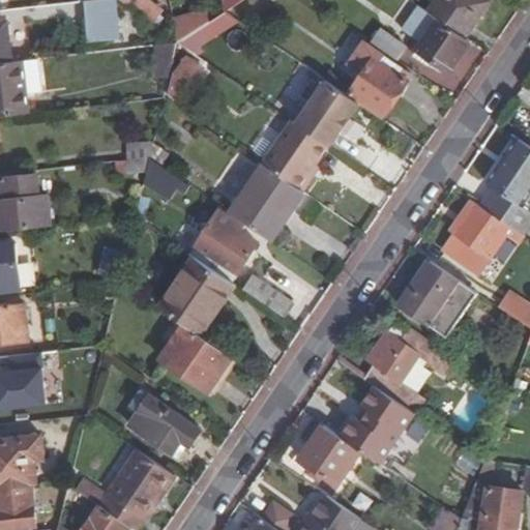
[(107,41),(107,53),(131,51),(130,36),(123,37),(118,0),(116,0),(107,1),(84,3),(88,43),(107,41)]
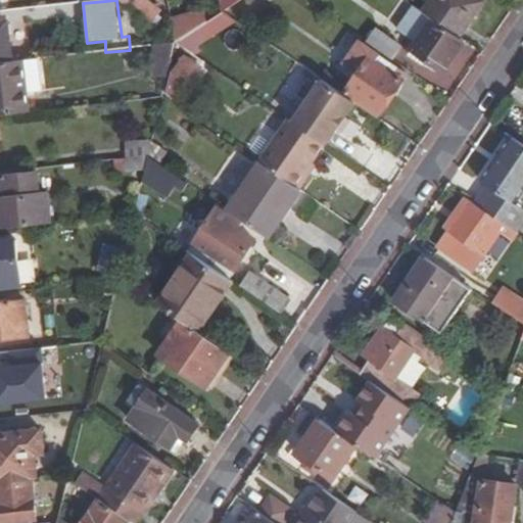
[(157,19),(164,4),(154,0),(123,0),(122,3),(157,19)]
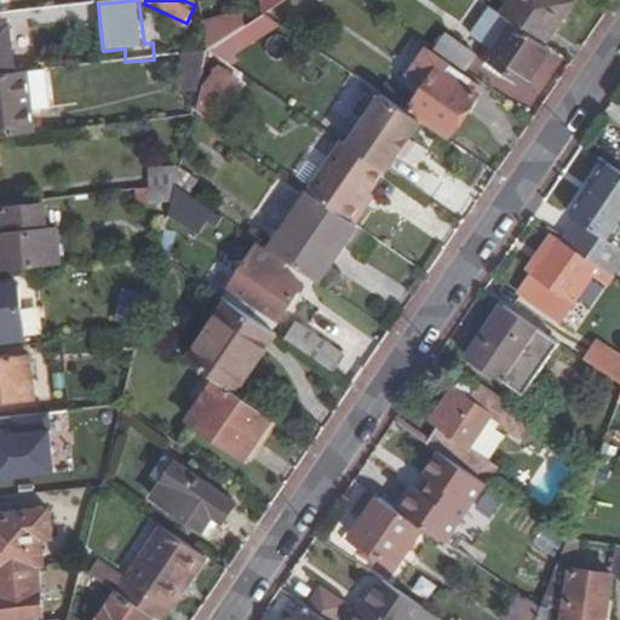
[(516,0),(516,1),(505,17),(514,23),(546,45),(574,5),(567,0),(516,0)]
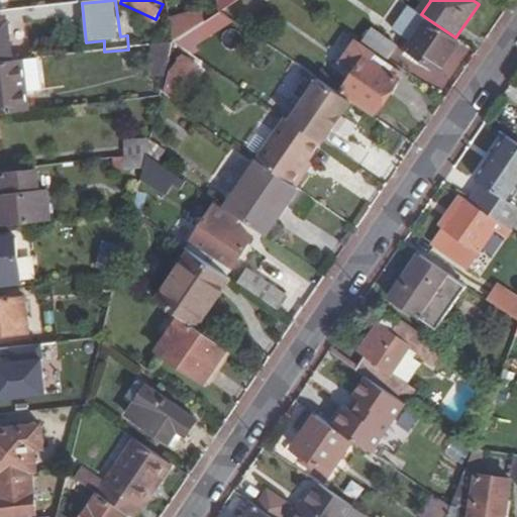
[(224,10),(210,18),(202,3),(170,20),(188,50),(233,25),(224,10)]
